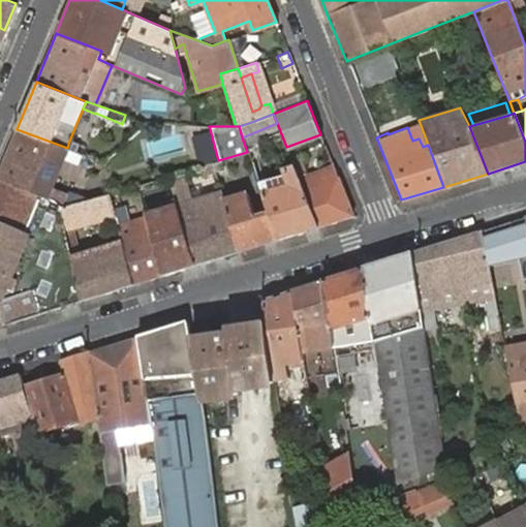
[(94,169),(97,161),(75,152),(67,148),(17,129),(0,167),(0,178),(37,194),(47,197),(55,202),(61,207),(67,193),(59,190),(52,186),(63,156),(71,160),(94,169)]
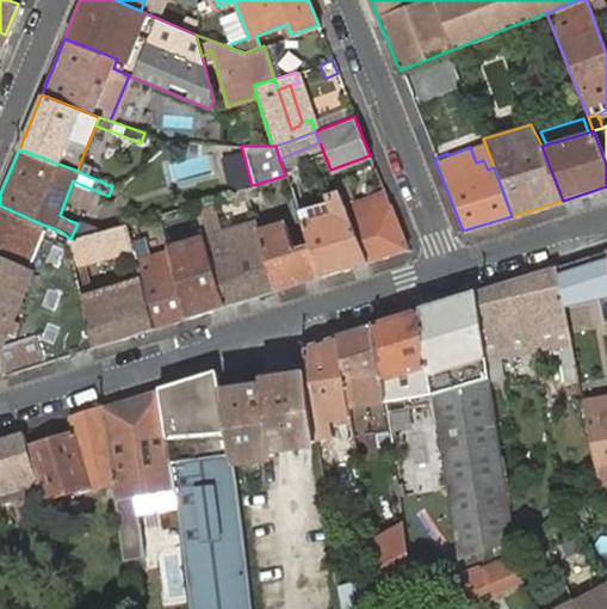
[(245,159),(245,158),(229,161),(237,189),(243,188),(252,185),(245,159)]
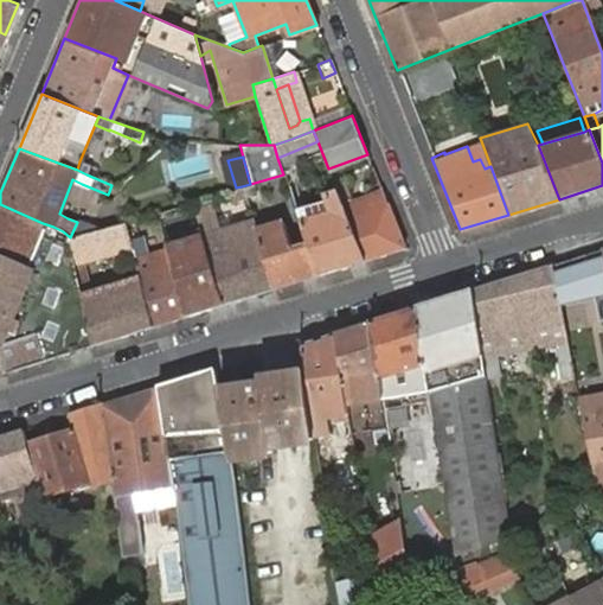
[(79,161),(77,170),(87,174),(90,165),(79,161)]
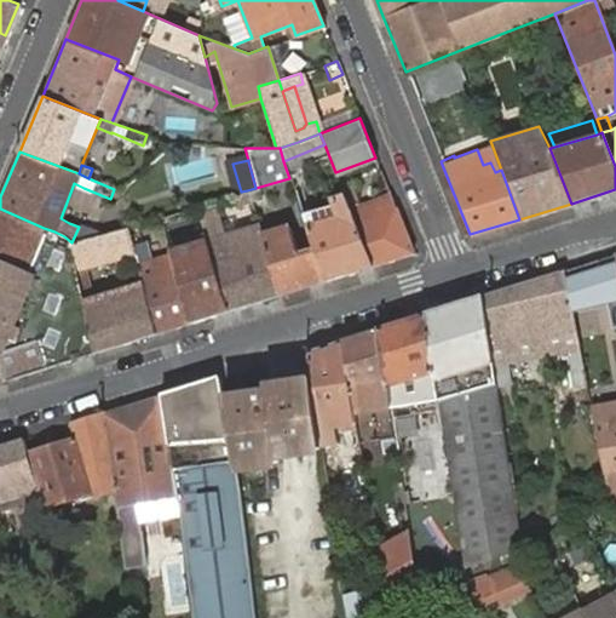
[(349,183),(340,187),(344,193),(350,211),(357,207),(349,183)]
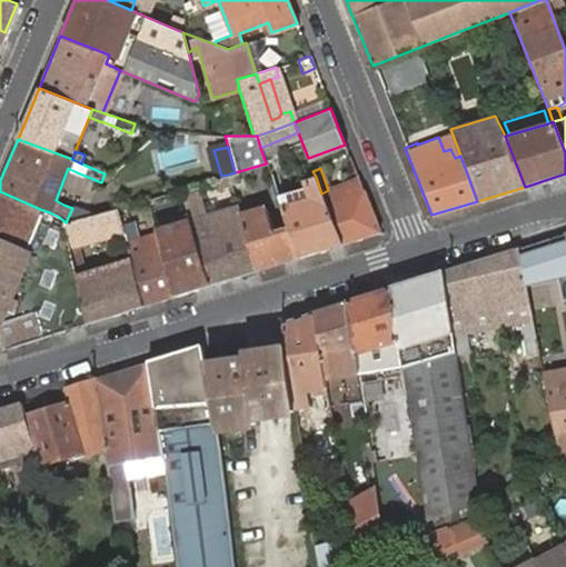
[(297,256),(341,242),(321,194),(316,177),(305,181),(306,187),(284,194),(276,171),(269,173),(277,196),(288,228),(297,256)]
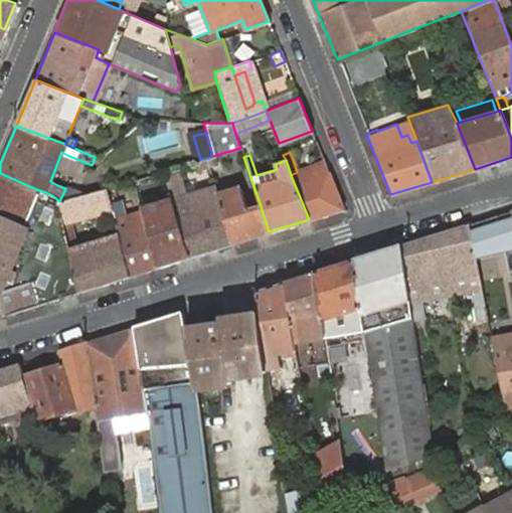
[(213,163),(212,156),(205,158),(207,165),(207,166),(213,163)]
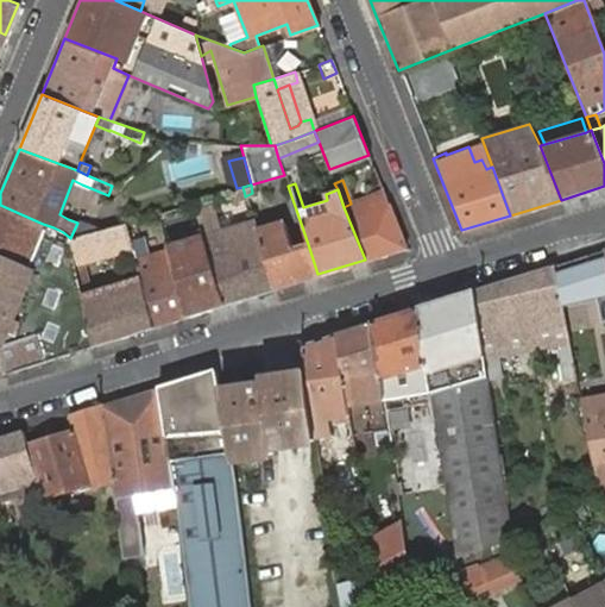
[(233,199),(245,195),(243,187),(237,188),(232,191),(233,199)]
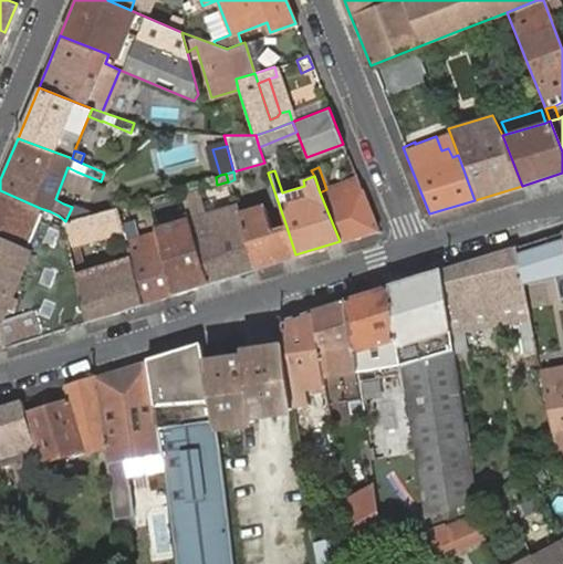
[(376,230),(356,178),(326,189),(320,192),(340,241),(376,230)]
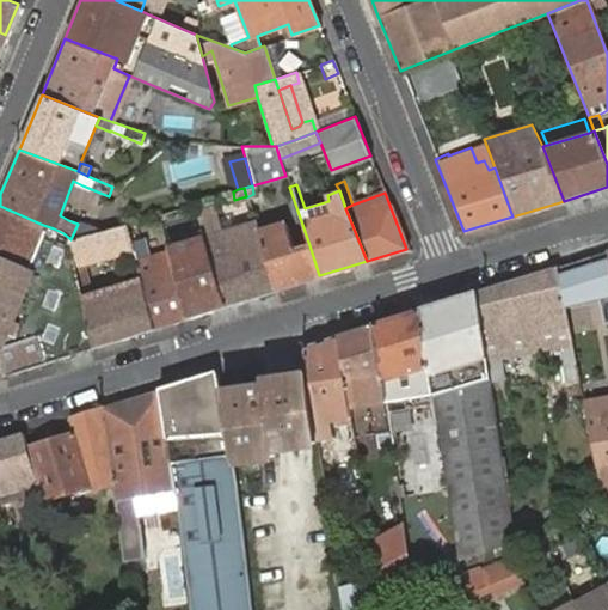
[(0,255),(26,267),(43,225),(0,206),(0,255)]
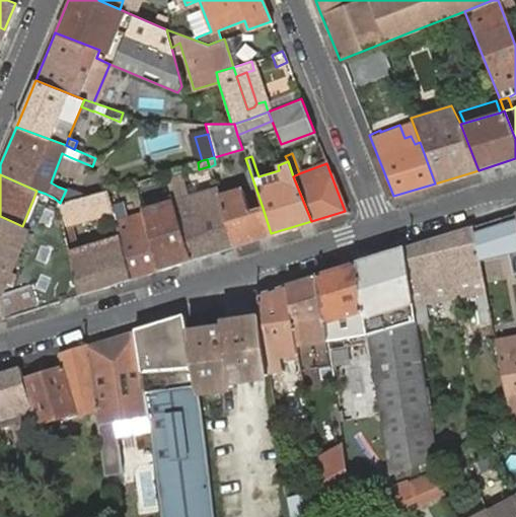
[(122,186),(107,190),(112,205),(126,201),(122,186)]
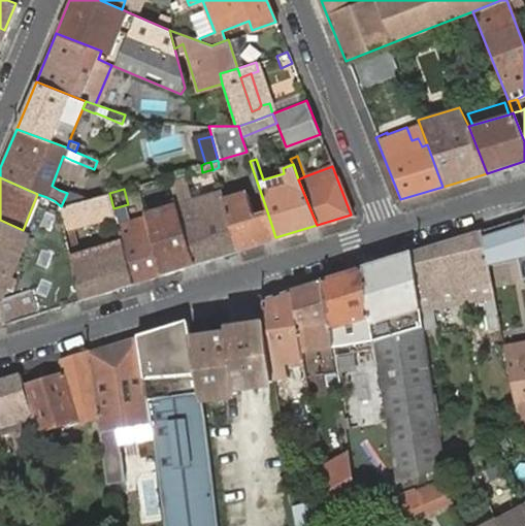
[(238,250),(275,237),(267,211),(254,216),(244,191),(222,198),(238,250)]
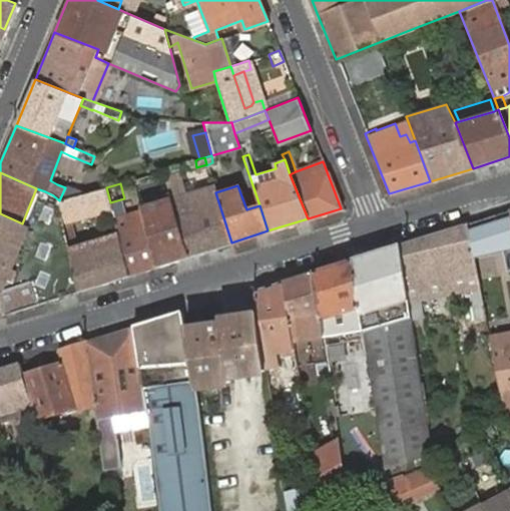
[(188,256),(231,242),(215,192),(213,186),(175,198),(178,206),(172,207),(188,256)]
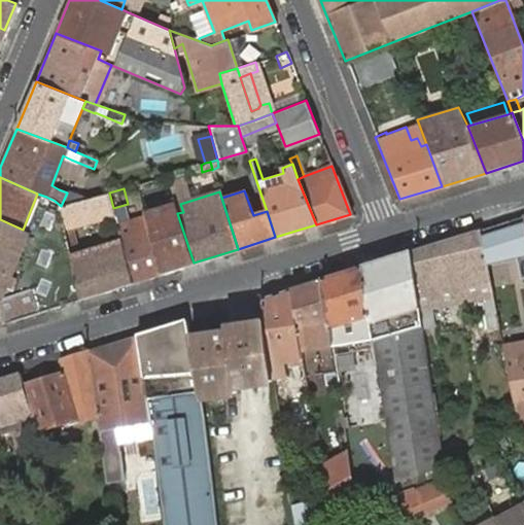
[(113,215),(107,193),(61,206),(58,209),(63,226),(71,224),(105,216),(113,215)]
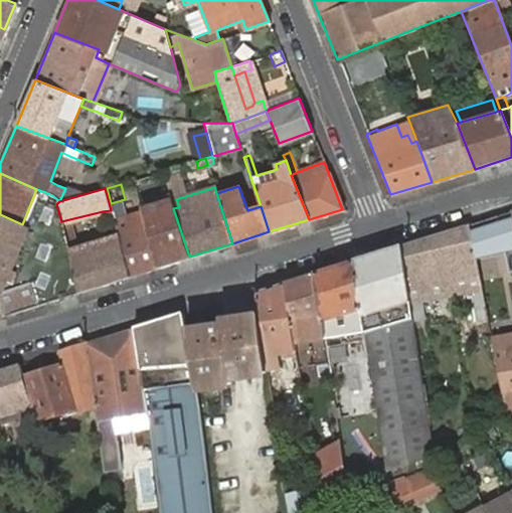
[(0,315),(77,292),(67,249),(61,221),(56,204),(59,201),(53,196),(45,192),(36,189),(22,224),(24,225),(0,283),(0,315)]
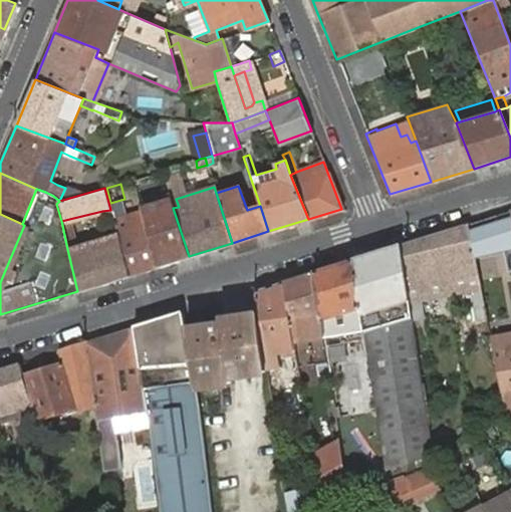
[(140,208),(170,198),(168,193),(139,202),(140,208)]
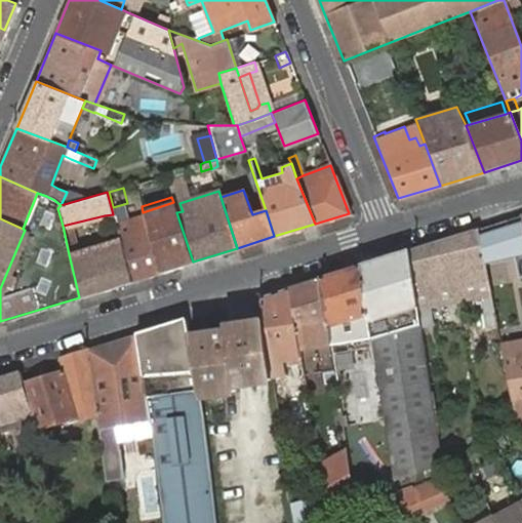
[(161,272),(193,262),(176,212),(173,202),(143,212),(144,214),(161,272)]
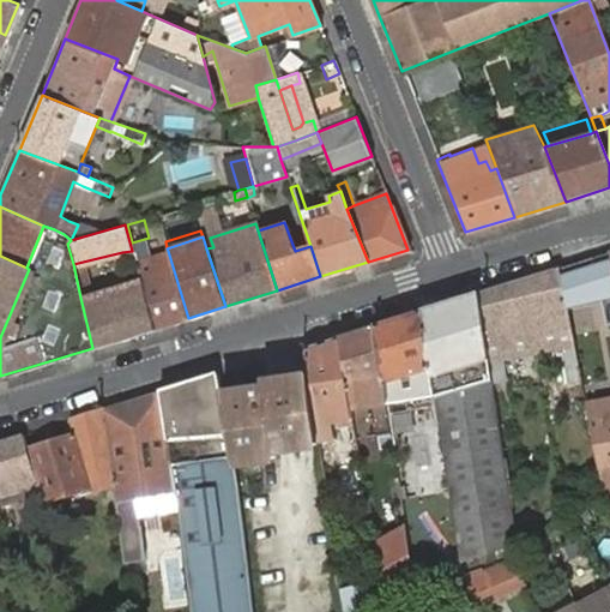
[(137,270),(134,262),(132,251),(122,252),(128,273),(137,270)]
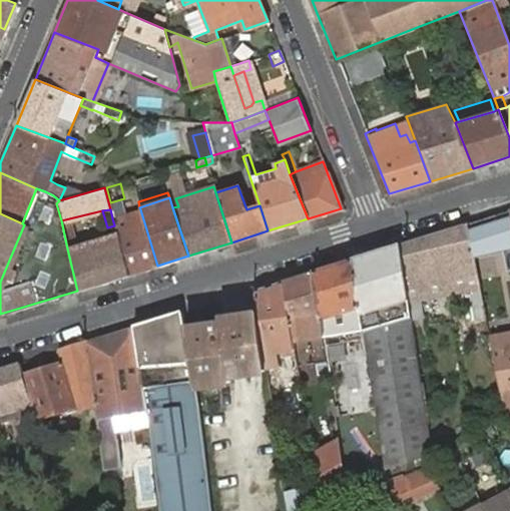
[(128,275),(157,266),(140,209),(112,218),(114,225),(116,232),(128,275)]
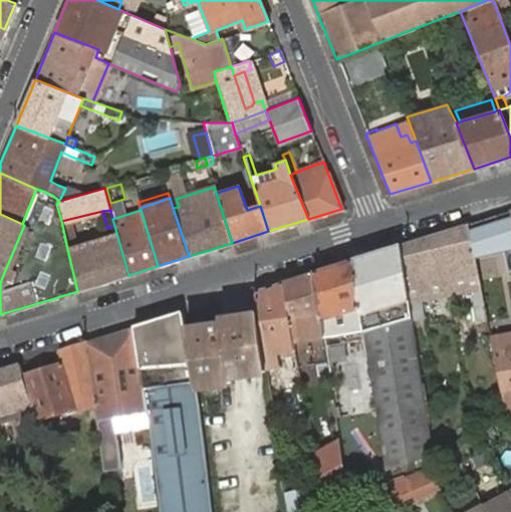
[(510,218),(509,210),(494,215),(501,247),(510,244),(510,218)]
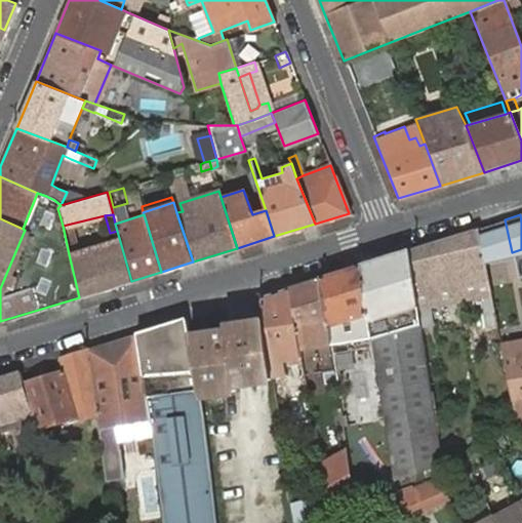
[(0,288),(25,230),(23,229),(0,218),(0,288)]
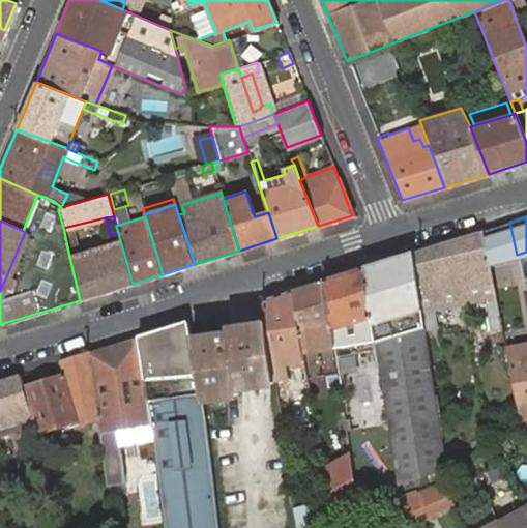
[(63,228),(69,257),(76,255),(70,235),(74,234),(71,226),(63,228)]
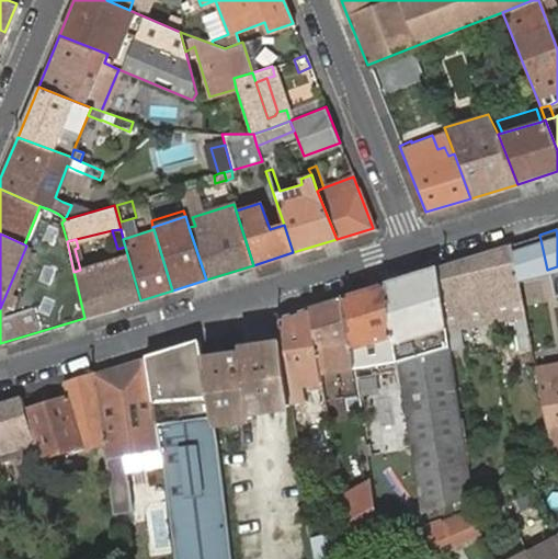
[(445,328),(454,326),(515,316),(523,314),(511,243),(435,266),(445,328)]
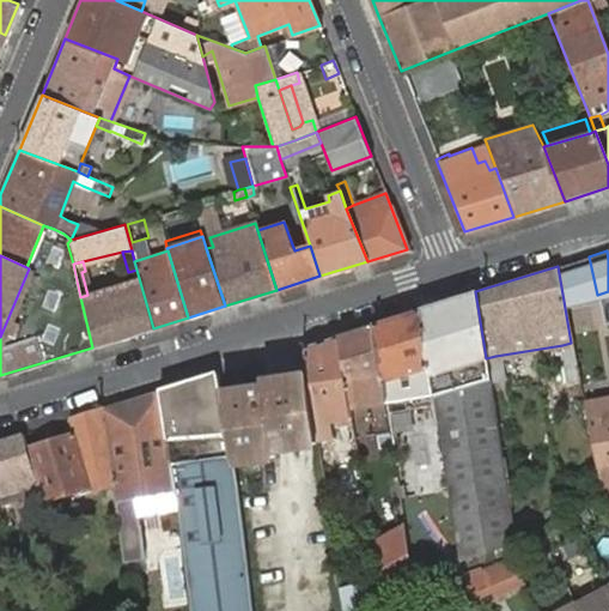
[(92,348),(153,328),(139,278),(87,295),(80,297),(92,348)]
